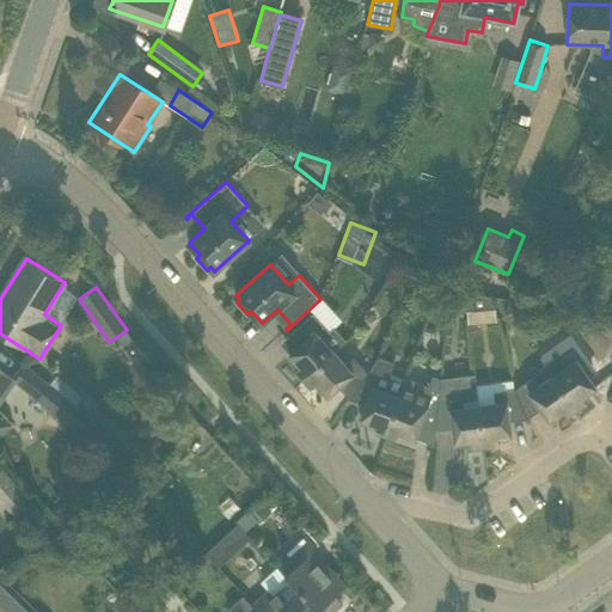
[(493,297),(464,292),(466,312),(469,312),(495,308),(493,297)]
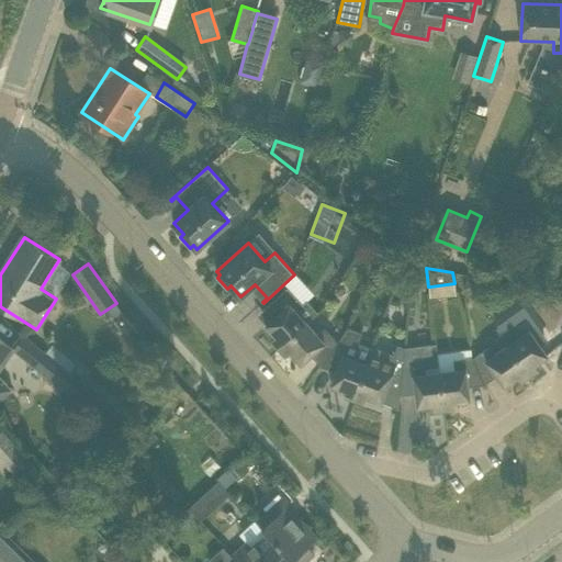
[(279,349),(306,323),(318,313),(306,301),(303,304),(288,288),(267,306),(276,316),(266,325),(277,337),(271,341),(279,349)]
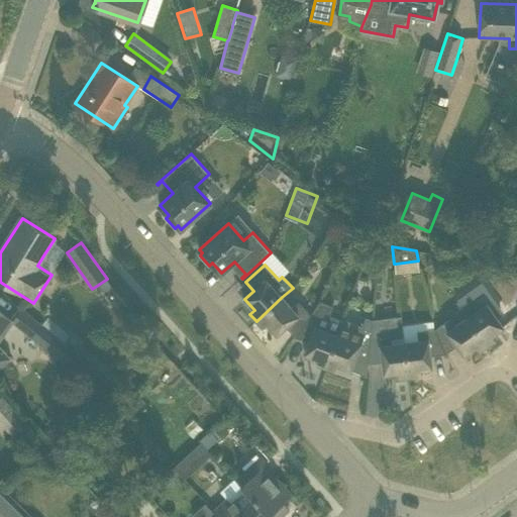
[(311,315),(299,302),(292,308),(282,297),(256,321),(263,328),(268,324),(277,334),(286,327),(296,337),(311,315)]
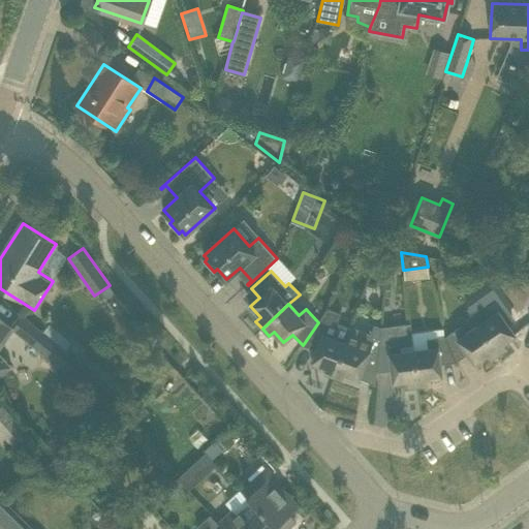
[(477,325),(498,354),(506,348),(503,343),(516,335),(506,322),(512,317),(504,306),(477,325)]
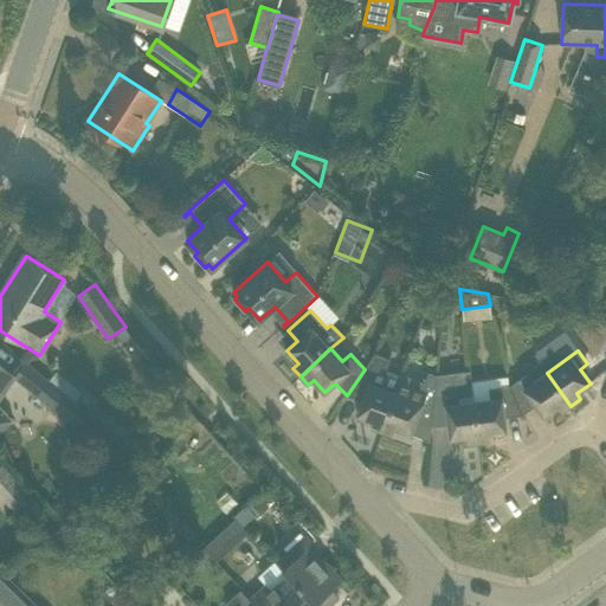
[(382,431),(400,382),(403,375),(386,369),(389,359),(374,354),(365,369),(347,395),(362,401),(358,414),(373,420),(372,427),(382,431)]
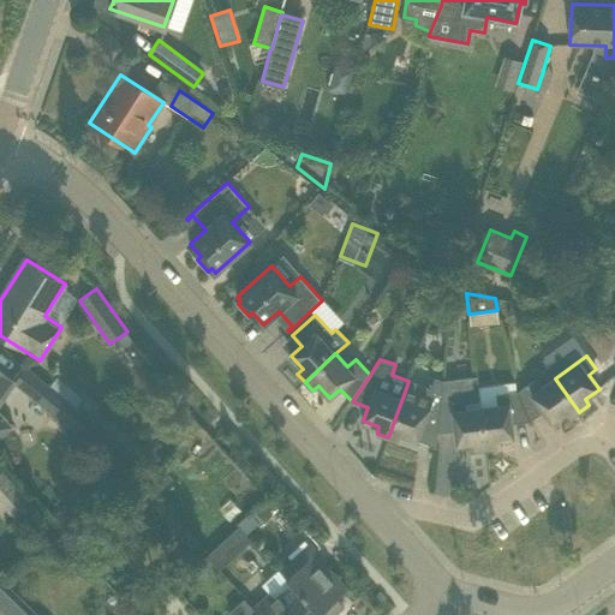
[(0,437),(13,425),(0,412),(0,404),(15,383),(4,375),(5,375),(0,370),(0,437)]
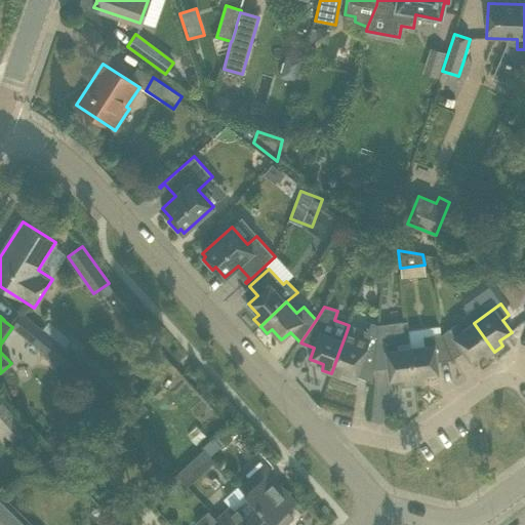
[(415,382),(411,348),(410,348),(407,321),(378,325),(376,342),(378,344),(374,369),(389,368),(390,379),(405,377),(405,384),(415,382)]
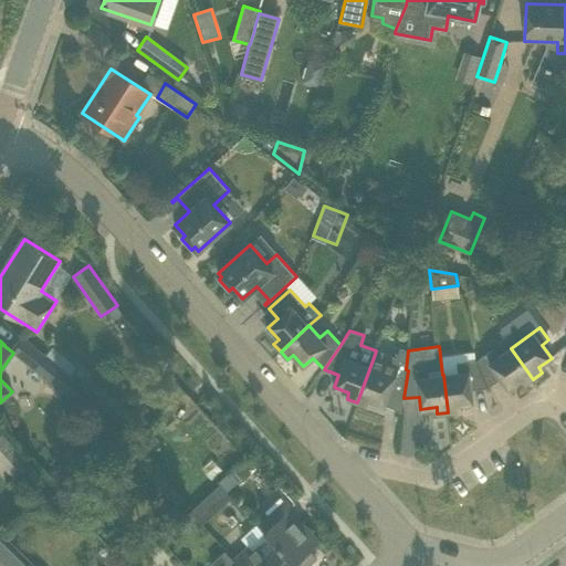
[(408,370),(406,369),(408,350),(400,347),(397,356),(376,349),(376,350),(374,357),(357,402),(367,406),(369,400),(384,406),(401,411),(404,398),(408,370)]
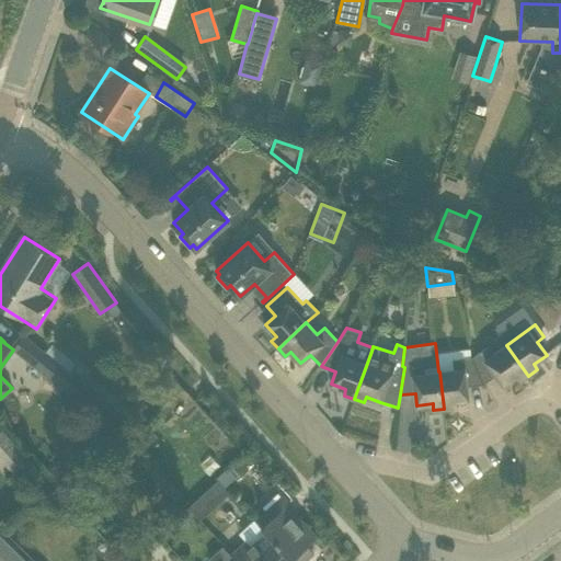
[(528,376),(506,345),(495,353),(490,345),(473,357),(483,385),(496,375),(503,386),(516,376),(521,381),(528,376)]
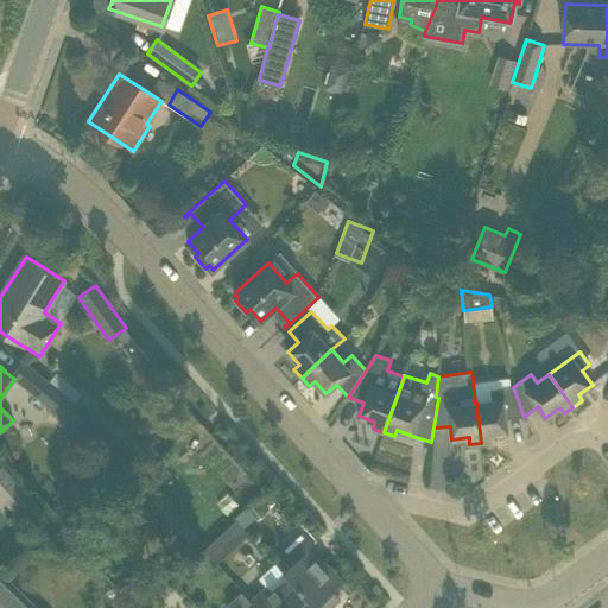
[(77,406),(48,381),(36,396),(65,420),(77,406)]
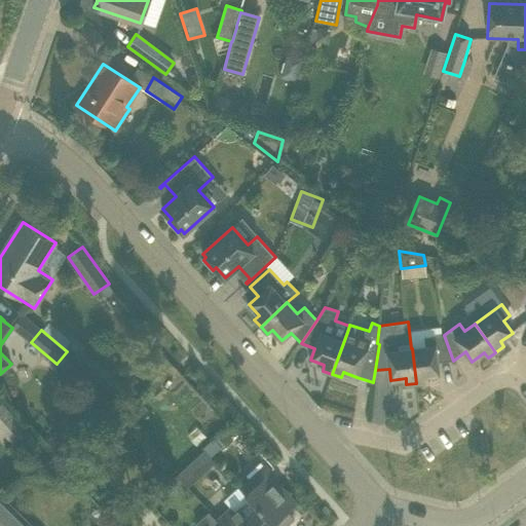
[(412,348),(416,383),(425,382),(425,376),(440,374),(438,362),(453,361),(444,335),(425,337),(426,347),(412,348)]
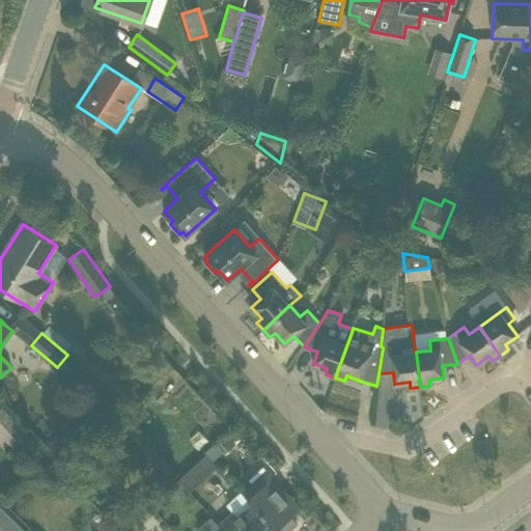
[(176,370),(145,397),(165,419),(196,392),(176,370)]
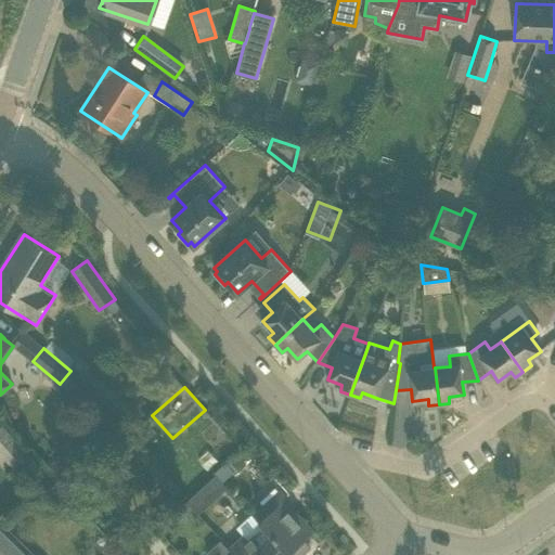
[(205,410),(172,438),(193,461),(226,433),(205,410)]
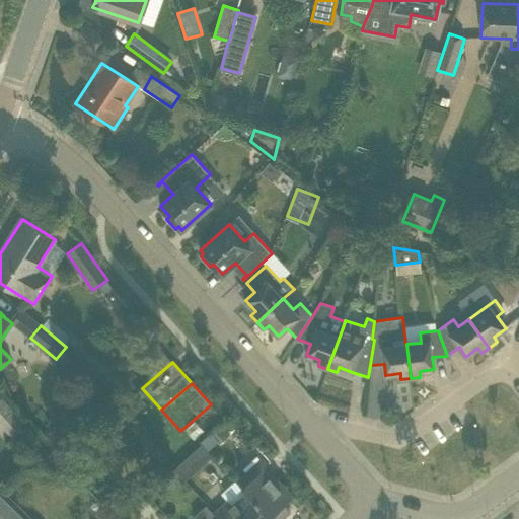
[(19,436),(27,428),(1,399),(0,399),(0,423),(13,438),(17,434),(19,436)]
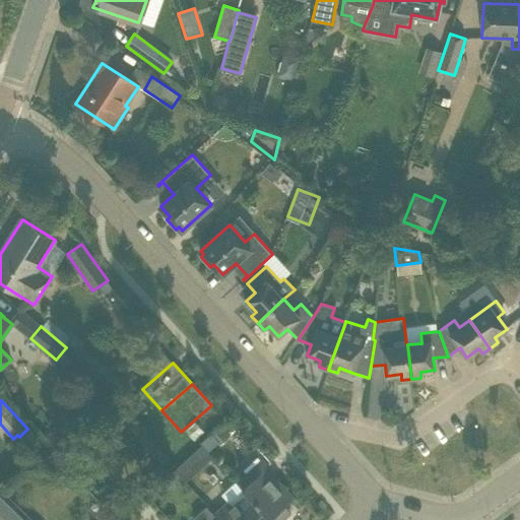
[(212,433),(200,442),(208,451),(219,441),(212,433)]
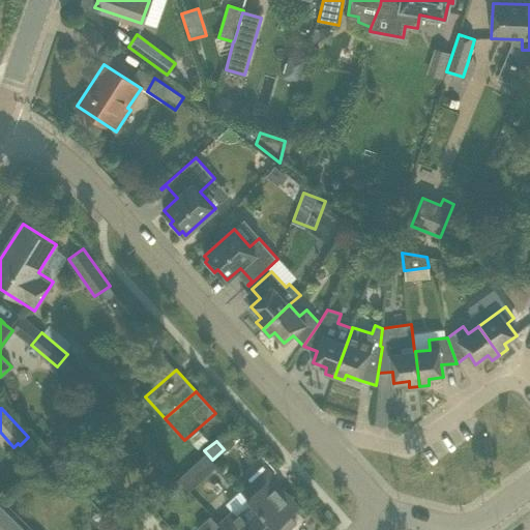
[(206,453),(178,478),(189,492),(217,466),(206,453)]
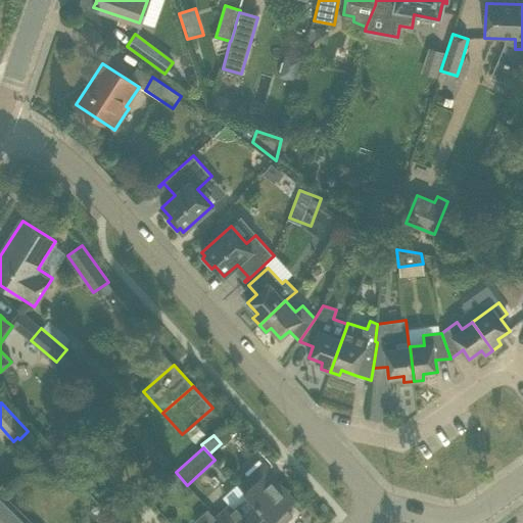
[(238,485),(248,496),(272,522),(283,522),(293,515),(287,509),(295,502),(275,478),(277,477),(264,463),(238,485)]
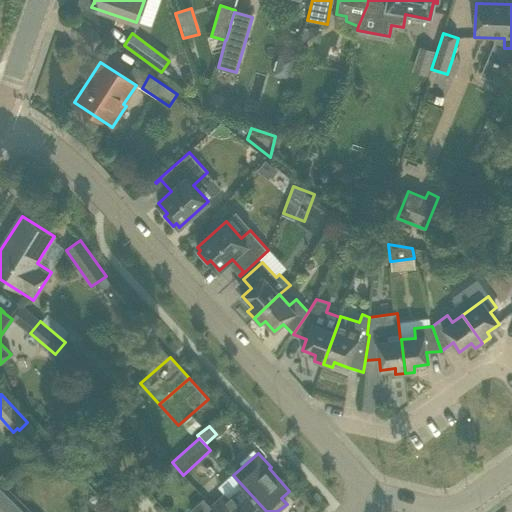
[(32,511),(0,479),(0,511),(32,511)]
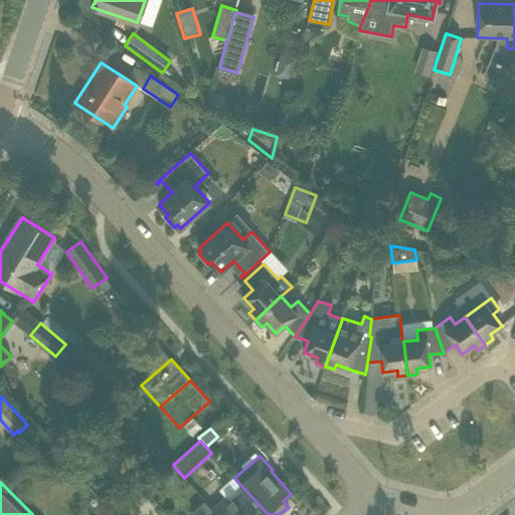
[(218,514),(268,514),(244,489),(230,502),(226,497),(213,509),(217,514),(218,514)]
